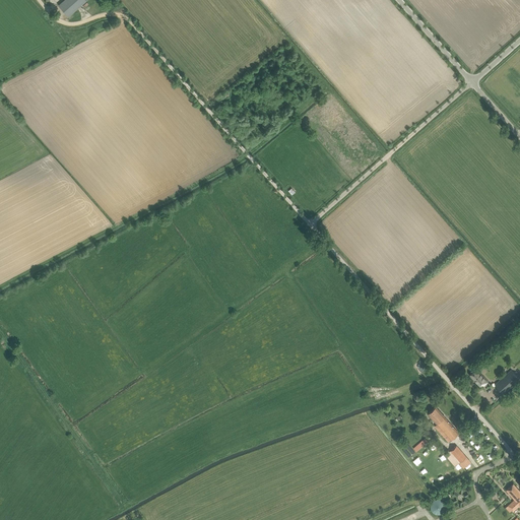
[(64,0),(59,5),(69,16),(86,1),(86,0),(64,0)]
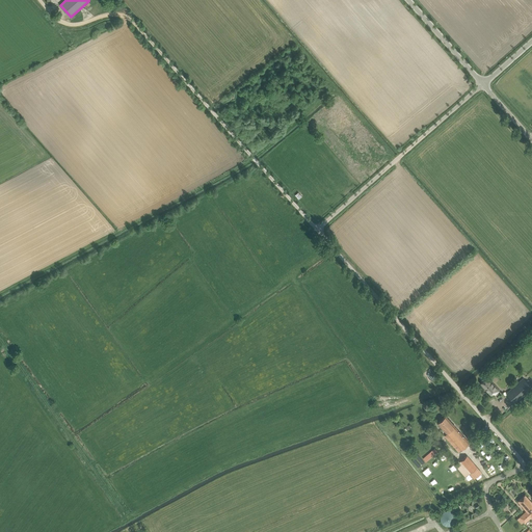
[(500,391),(494,384),(494,386),(487,378),(481,383),(490,395),(494,392),(496,395),(500,391)]
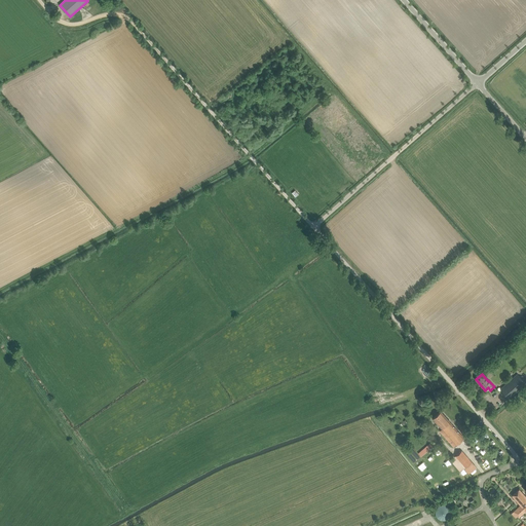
[(509,399),(525,382),(518,374),(500,389),(509,399)]
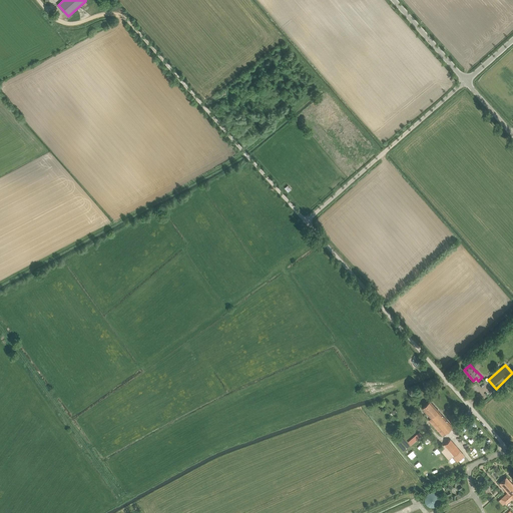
[(443,436),(449,430),(453,427),(430,402),(423,408),(431,418),(429,420),(443,436)]
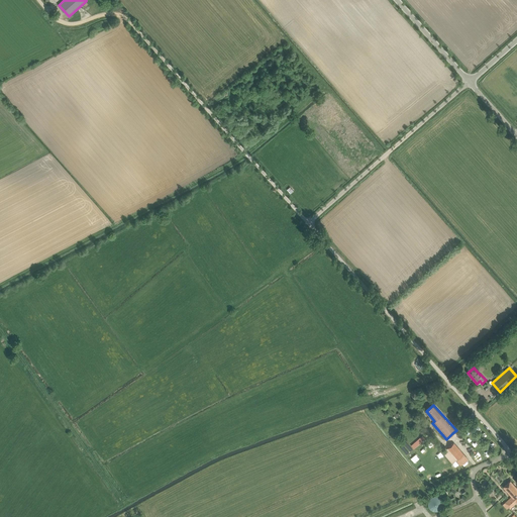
[(411,445),(414,448),(425,438),(422,435),(411,445)]
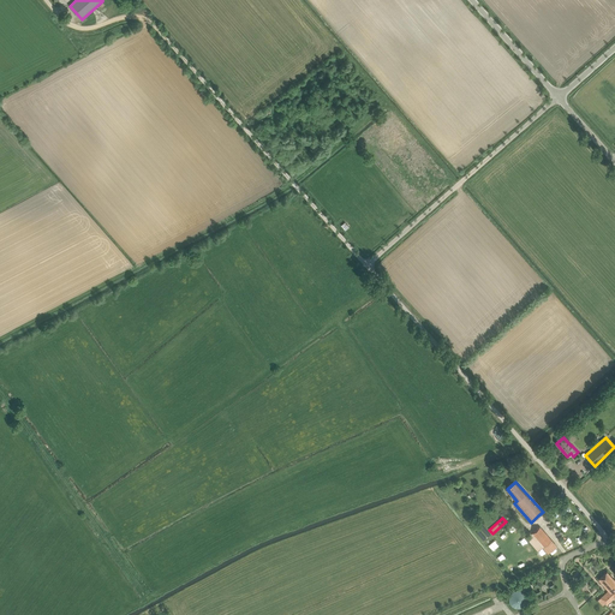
[(541,526),(526,538),(538,551),(543,548),(548,554),(557,545),(541,526)]
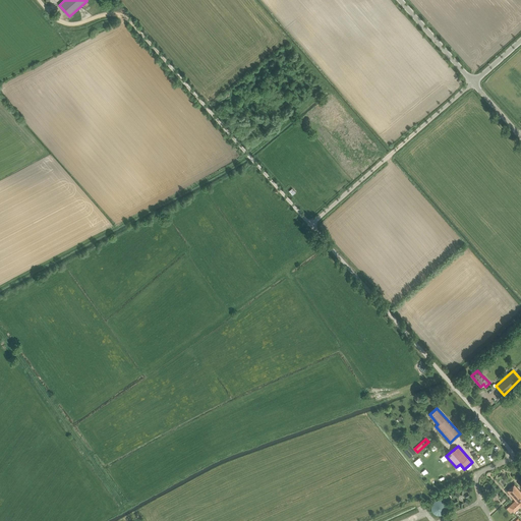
[(511,513),(514,511),(515,512),(520,506),(520,491),(514,484),(508,490),(516,501),(507,509),(511,513)]
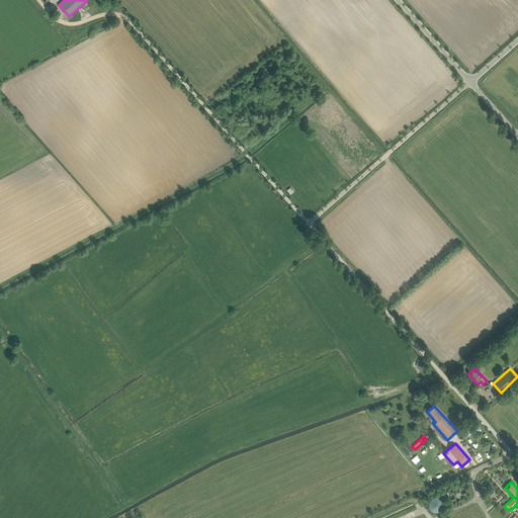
[(441,499),(440,498),(439,498),(438,498),(437,497),(436,497),(434,498),(433,498),(432,499),(431,500),(430,500),(430,502),(429,503),(429,504),(429,506),(429,507),(430,508),(430,509),(431,510),(432,511),(433,512),(434,512),(435,512),(436,512),(438,512),(439,512),(440,511),(441,511),(441,510),(442,510),(443,509),(443,507),(444,506),(444,505),(444,504),(443,502),(443,501),(442,500),(441,499)]
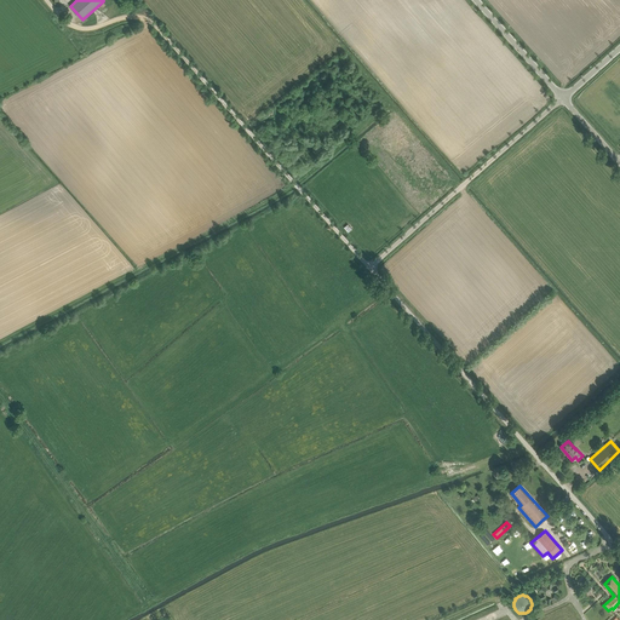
All buildings are outlined.
